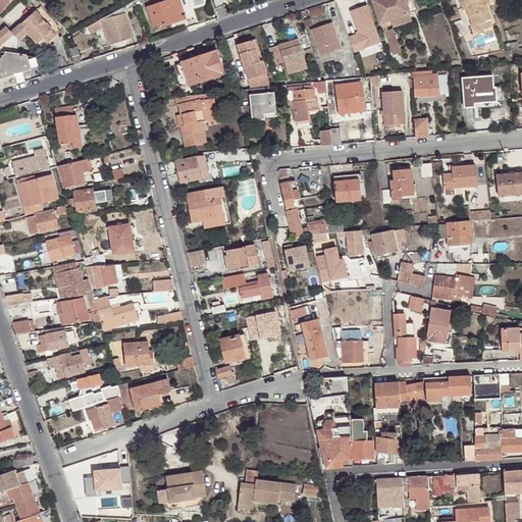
[(0,0),(0,12),(10,0),(0,0)]
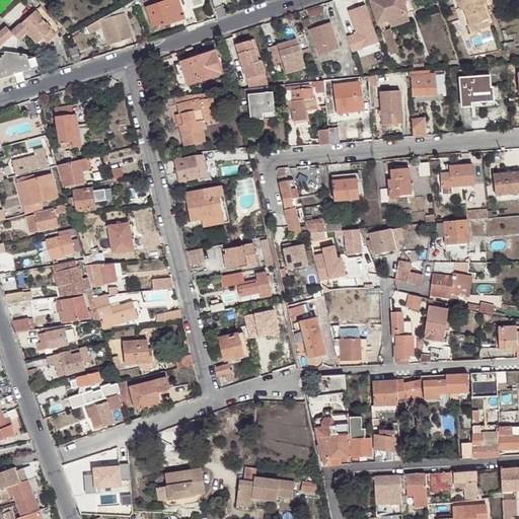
[(186,23),(193,21),(188,7),(181,10),(177,0),(164,0),(165,1),(146,7),(153,26),(161,23),(161,25),(170,23),(169,21),(182,16),(186,23)]
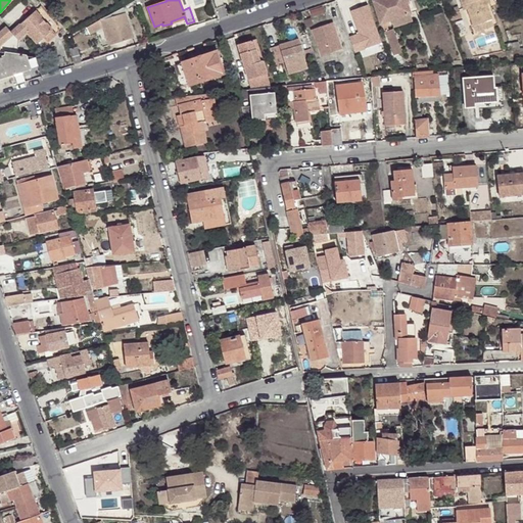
[(405,0),(375,0),(373,1),(382,28),(387,27),(385,21),(390,19),(393,27),(412,20),(410,12),(417,10),(413,0),(405,0)]
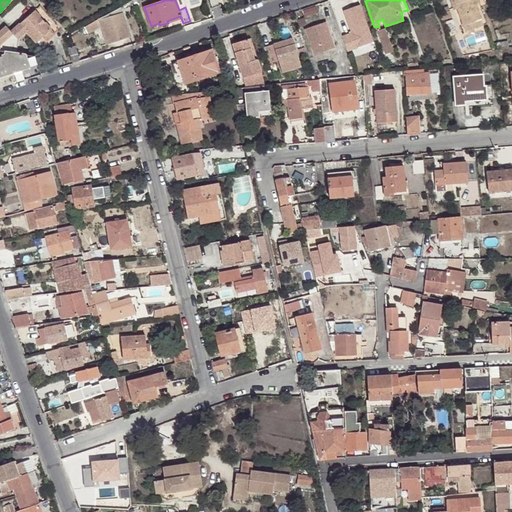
[(458,9),(463,25),(481,20),(476,4),(474,0),(450,0),(454,10),(458,9)]
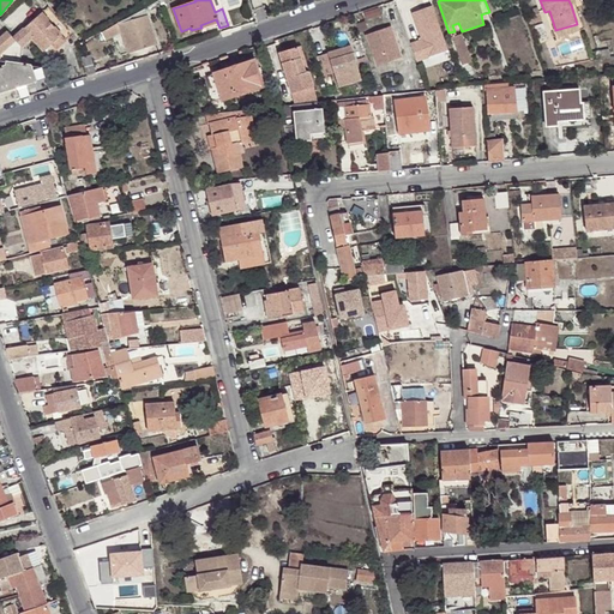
[(61,35),(67,29),(47,7),(12,41),(5,32),(0,37),(0,58),(2,58),(4,60),(0,61),(0,92),(16,88),(19,98),(47,90),(41,68),(18,65),(22,48),(31,40),(43,52),(50,44),(61,35)]
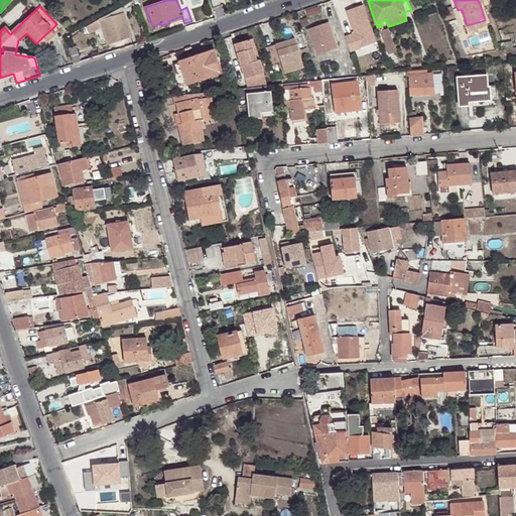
[(125,13),(122,7),(93,23),(95,30),(103,27),(109,45),(131,38),(123,14),(125,13)]
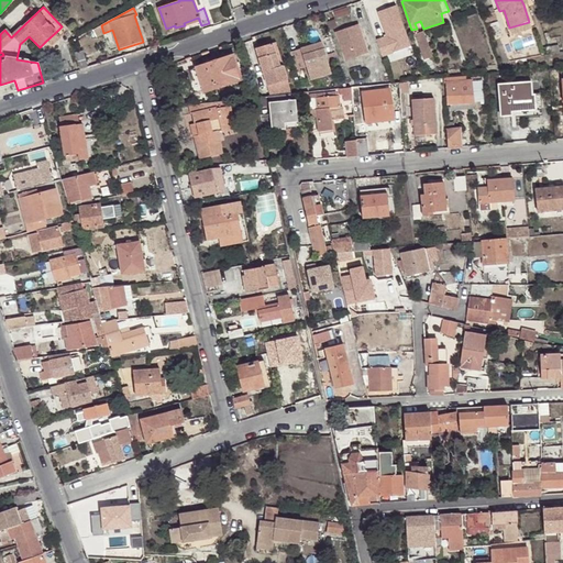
[(529,22),(509,28),(511,34),(531,29),(529,22)]
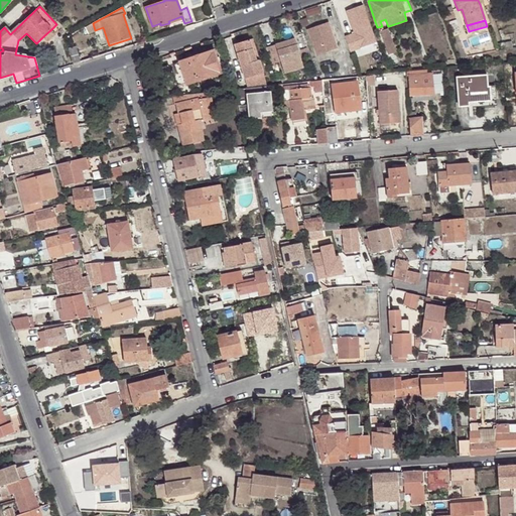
[(307,27),(313,46),(329,42),(324,23),(307,27)]
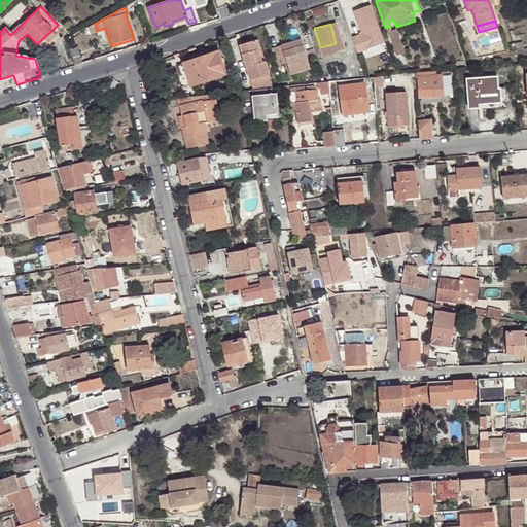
[(58,35),(53,30),(43,38),(48,43),(58,35)]
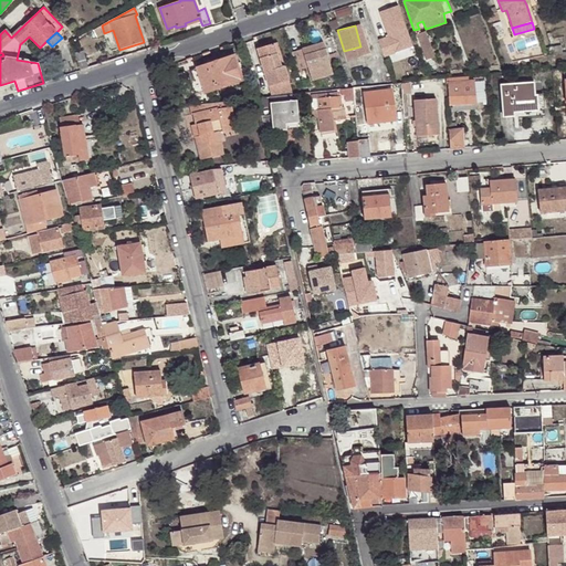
[(285,65),(279,42),(274,43),(282,66),(285,65)]
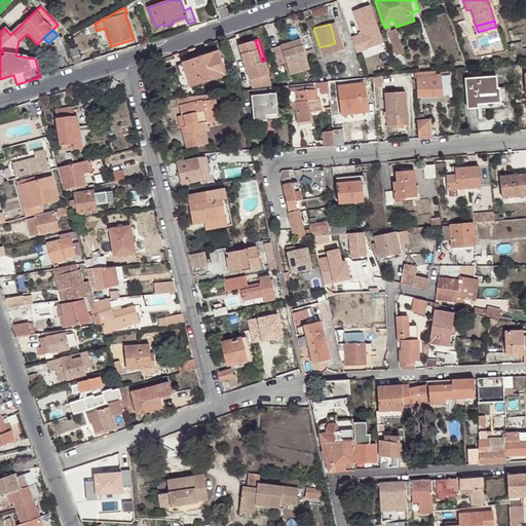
[(301,39),(280,45),(283,51),(302,45),(301,39)]
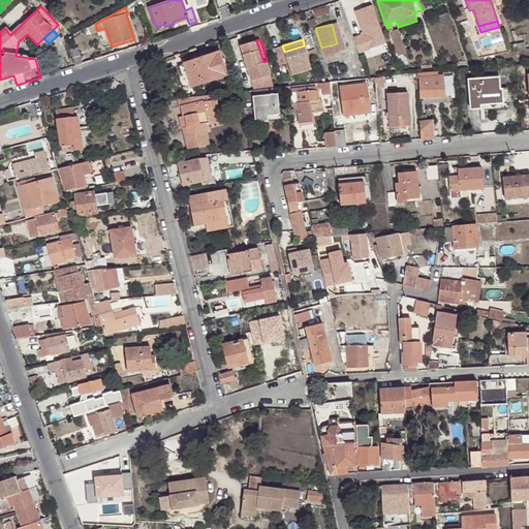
[(256,40),(240,44),(251,81),(271,74),(267,61),(263,62),(256,40)]
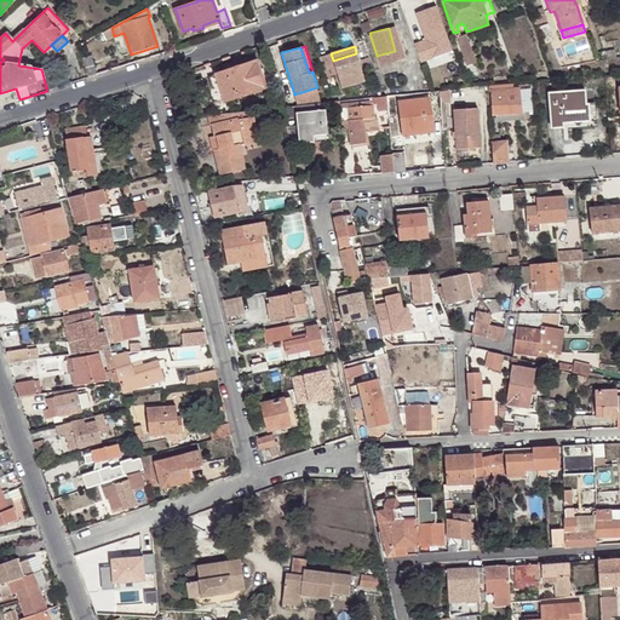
[(333,61),(342,89),(366,80),(356,53),(333,61)]
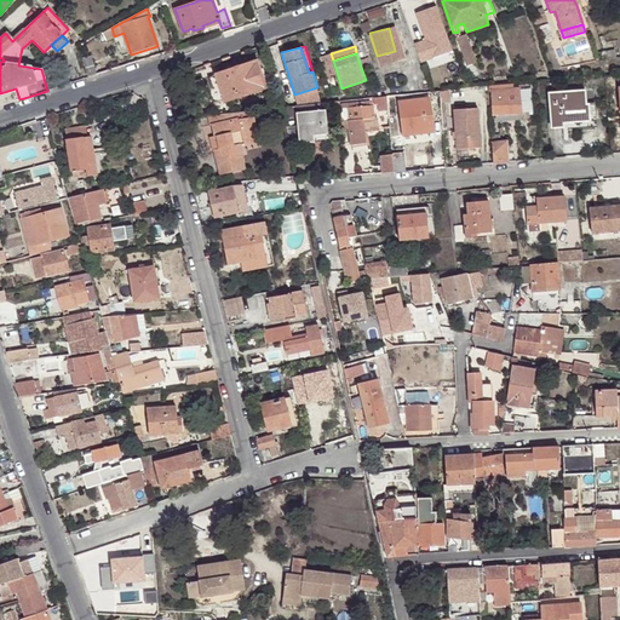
[(87,78),(97,75),(92,58),(82,62),(87,78)]
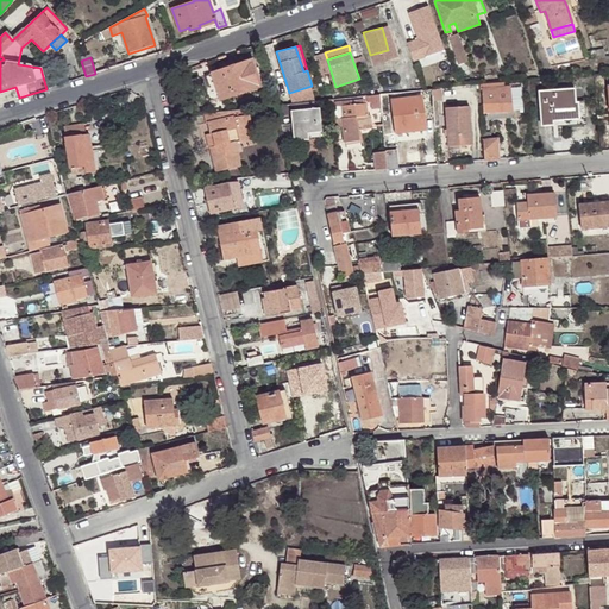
[(211,73),(219,98),(262,85),(252,58),(211,73)]
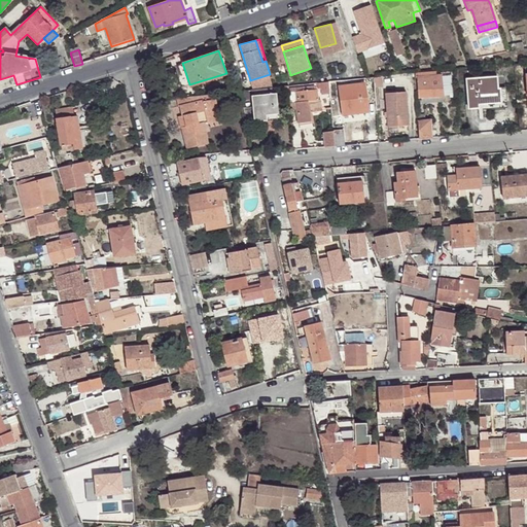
[(329,81),(337,81),(346,80),(341,60),(325,63),(329,81)]
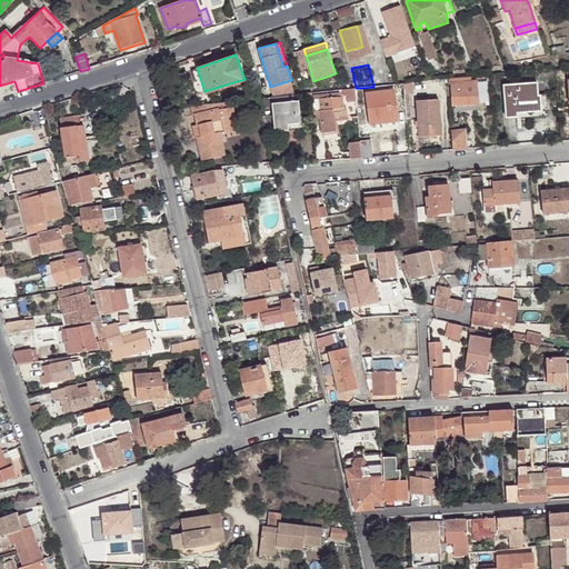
[(196,95),(205,91),(197,68),(191,70),(195,82),(192,83),(196,95)]
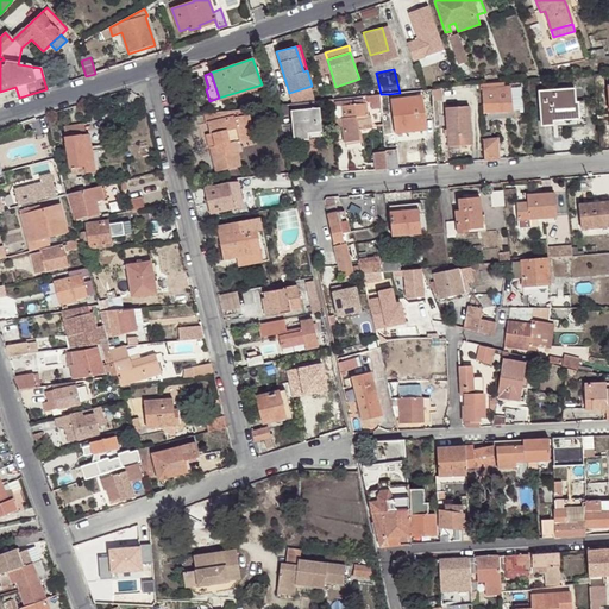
[(432,101),(441,101),(440,88),(431,89),(431,96),(432,101)]
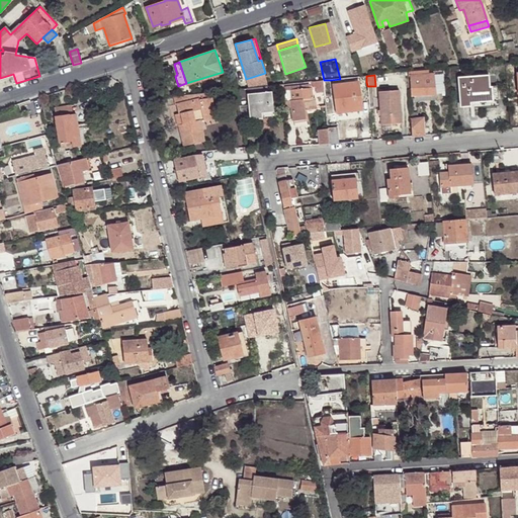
[(410,77),(412,96),(435,94),(433,75),(410,77)]
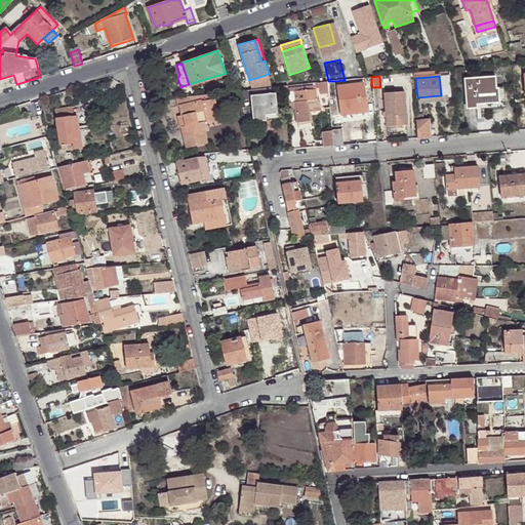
[(463,78),(467,108),(476,108),(476,102),(496,101),(494,76),(463,78)]
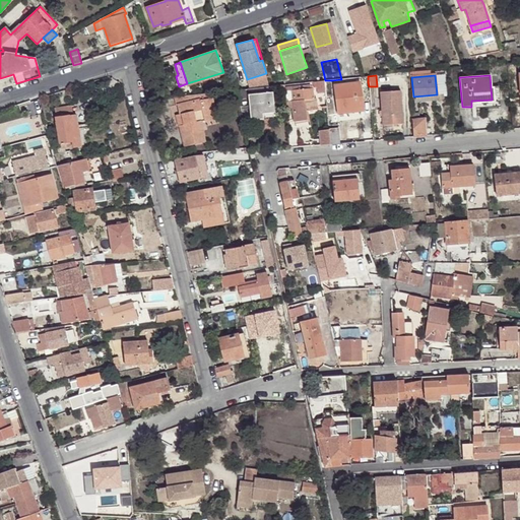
[(325,99),(335,98),(333,85),(333,84),(332,80),(325,80),(324,81),(324,84),(325,92),(325,99)]
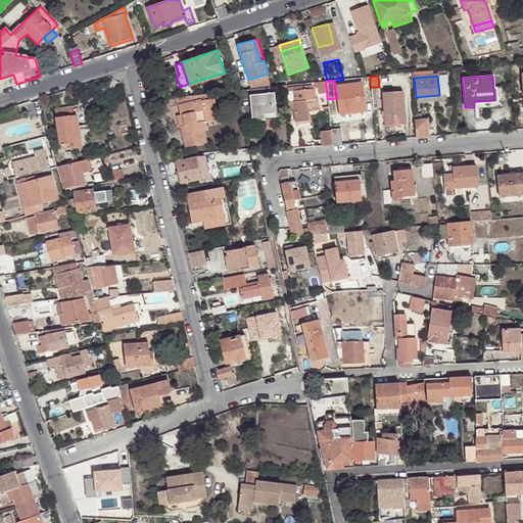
[(326,85),(326,82),(322,82),(313,83),(314,89),(318,88),(319,94),(327,93),(326,85)]
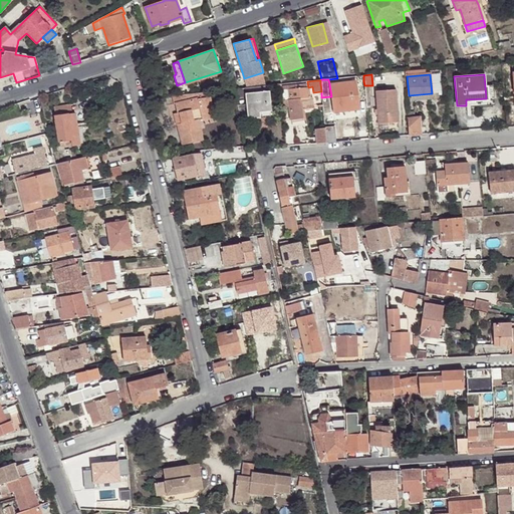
[(331,96),(332,111),(335,111),(355,109),(357,109),(354,82),(329,84),(331,96)]
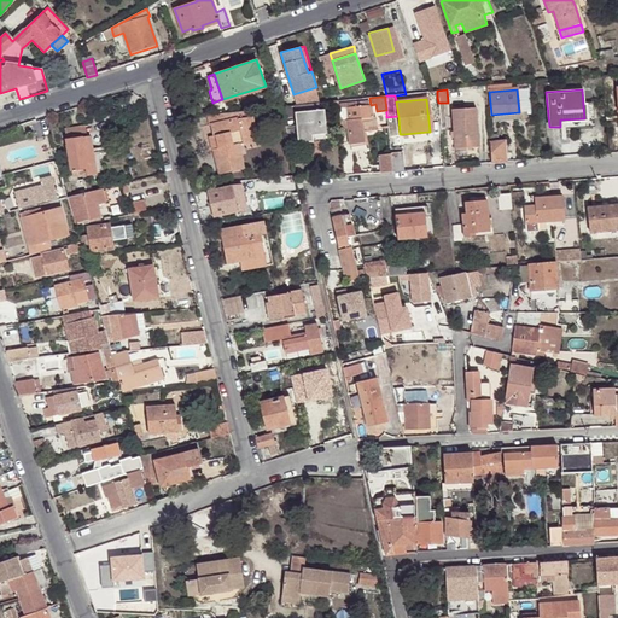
[(295,105),(283,106),(285,114),(293,112),(296,135),(298,135),(299,143),(320,140),(319,133),(321,133),(319,111),(337,109),(337,108),(337,101),(330,101),(320,103),(319,103),(319,109),(313,110),(312,104),(295,105)]
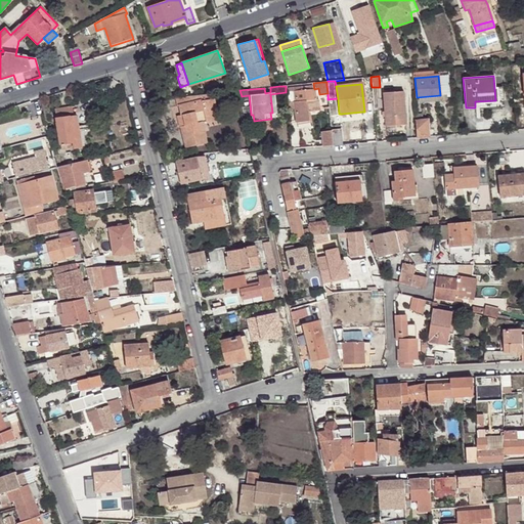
[(292,91),(286,91),(286,92),(288,106),(294,106),(295,121),(307,121),(307,112),(318,111),(317,99),(313,100),(312,89),(311,86),(292,88),(292,91)]
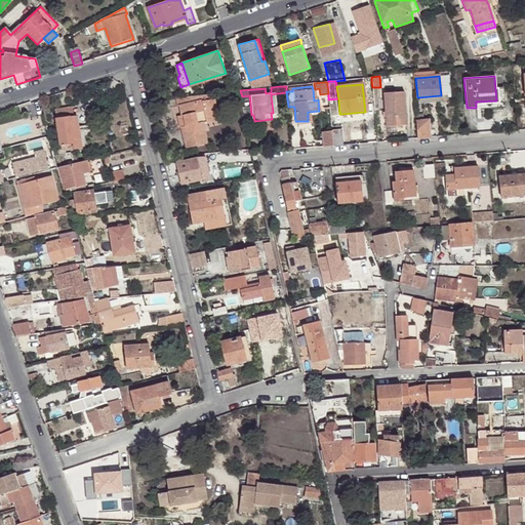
[(382,93),(385,126),(405,125),(403,92),(382,93)]
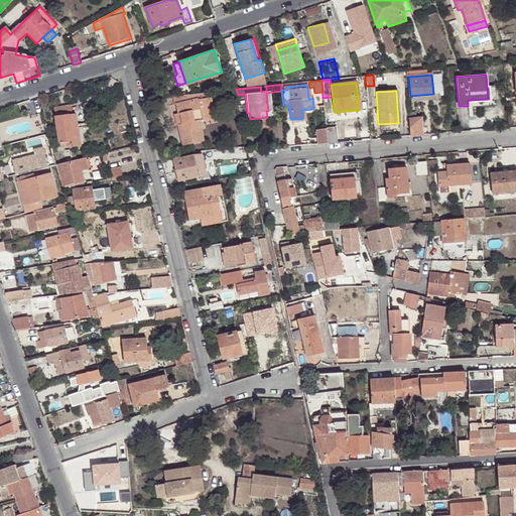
[(210,96),(209,92),(172,95),(174,104),(176,104),(178,114),(181,125),(180,125),(184,145),(206,140),(201,120),(217,116),(212,95),(210,96)]
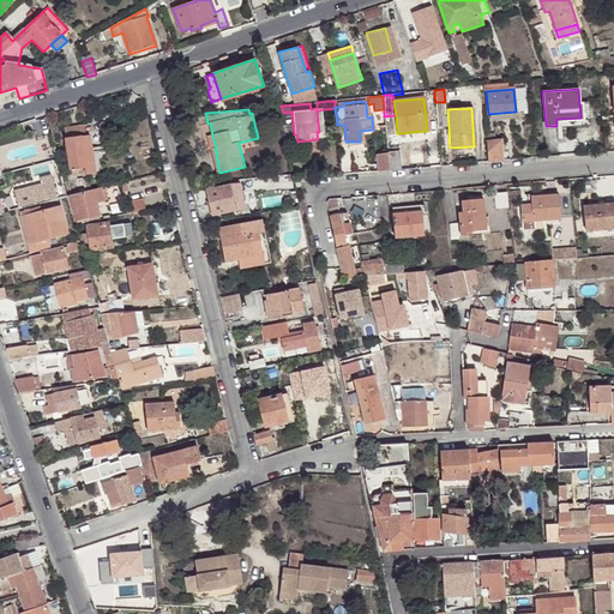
[(85,125),(64,127),(65,138),(88,134),(85,125)]
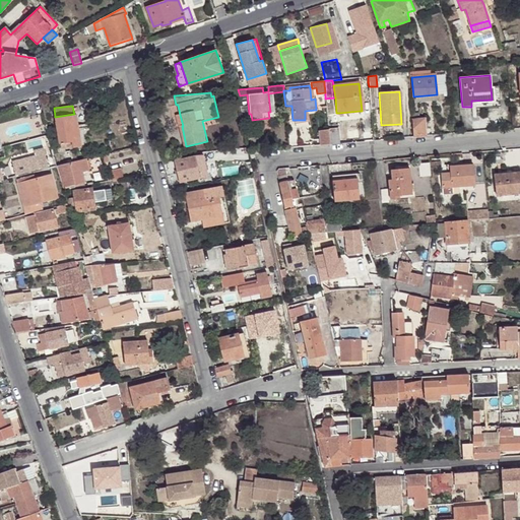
[(339,113),(339,119),(361,117),(360,111),(339,113)]
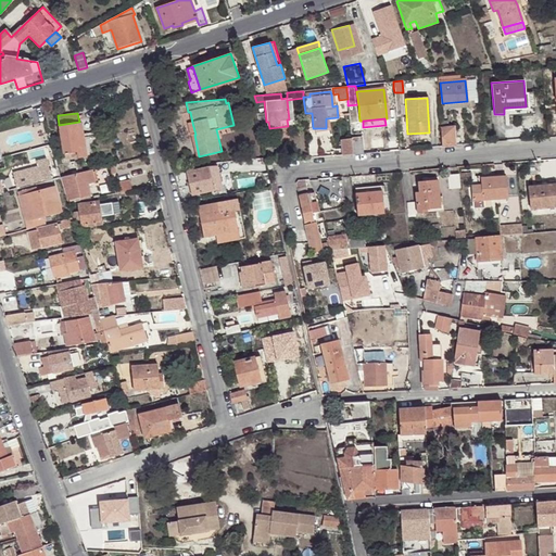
[(59,125),(63,153),(84,150),(79,122),(59,125)]
